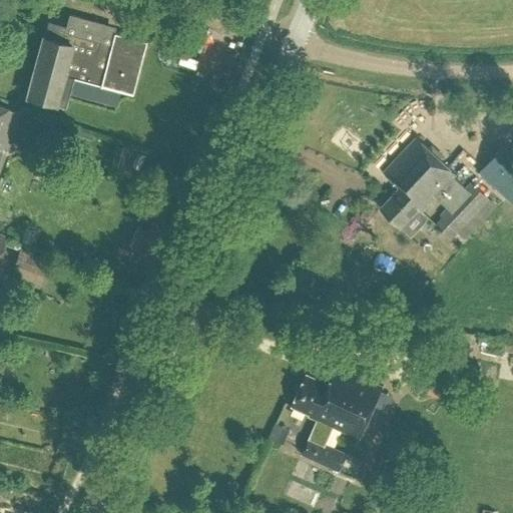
[(55,106),(65,108),(73,79),(96,85),(131,95),(132,93),(144,47),(145,41),(115,33),(113,33),(115,27),(104,24),(99,23),(88,20),(69,15),(65,28),(49,23),(44,39),(43,38),(27,98),(54,106),(54,107),(55,108),(55,106)]
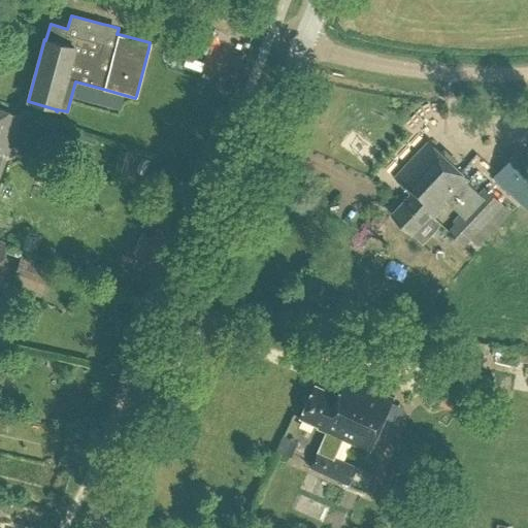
[(0,175),(22,119),(0,109),(0,175)]
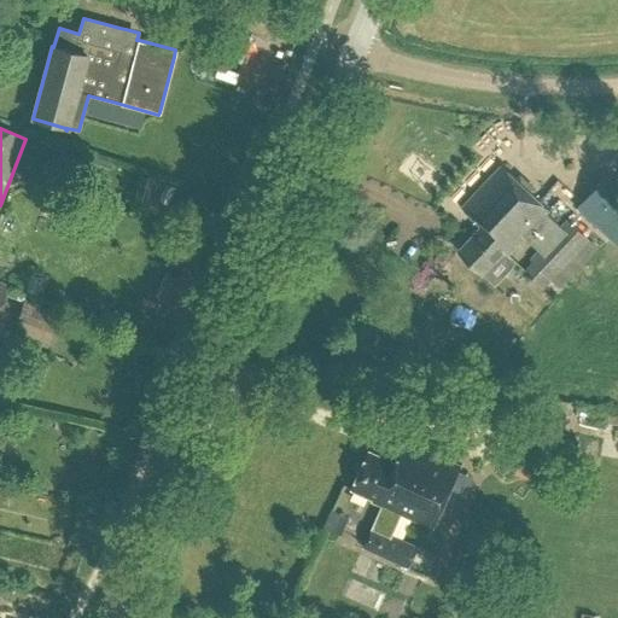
[(413,156),(398,173),(425,194),(439,178),(413,156)]
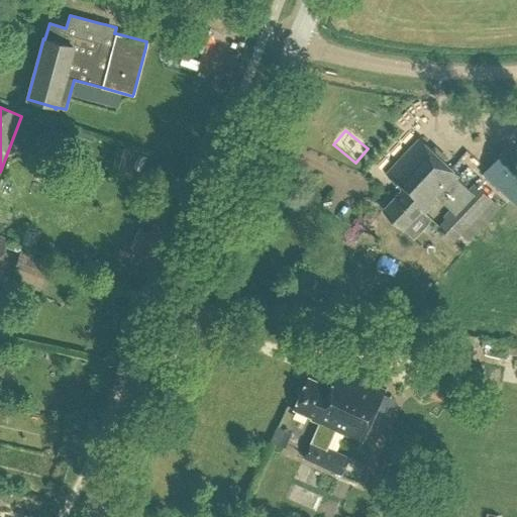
[(470,189),(457,177),(459,175),(417,135),(383,172),(401,189),(382,209),(403,229),(422,208),(425,212),(439,197),(450,208),(443,216),(447,220),(440,226),(456,241),(463,234),(470,240),(501,207),(475,183),(470,189)]
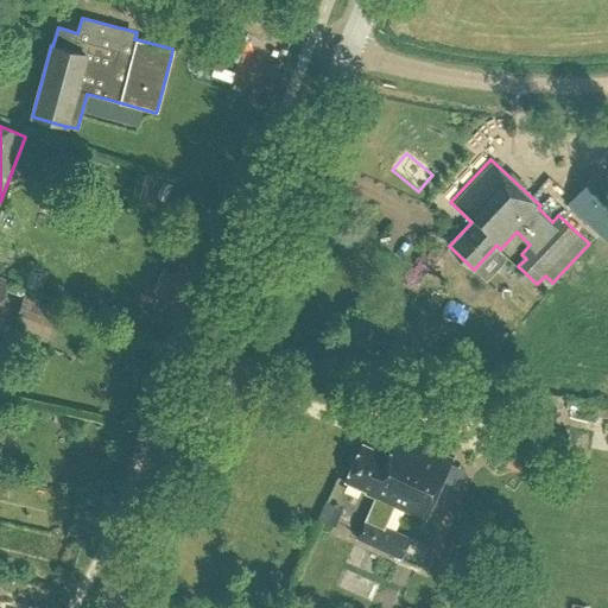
[(166,202),(171,187),(162,183),(157,198),(166,202)]
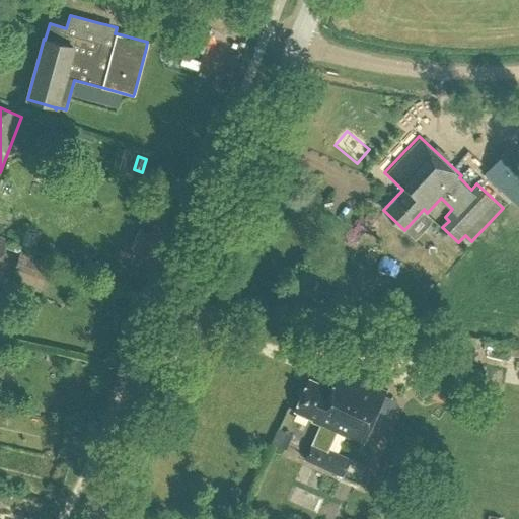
[(515,222),(518,219),(518,172),(514,163),(489,177),(515,222)]
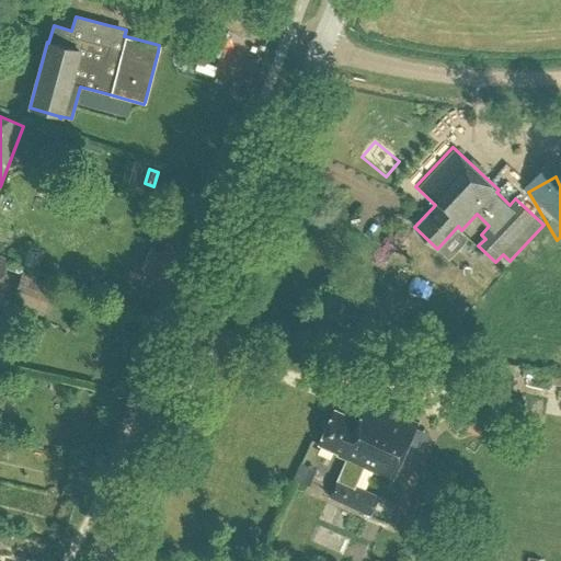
[(176,256),(152,247),(144,268),(167,278),(176,256)]
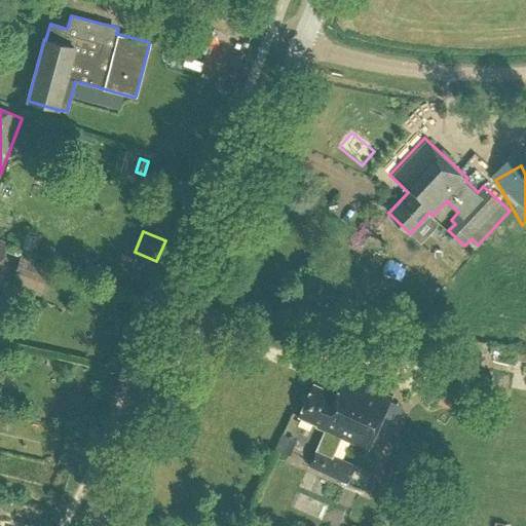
[(45,284),(53,263),(23,252),(14,272),(45,284)]
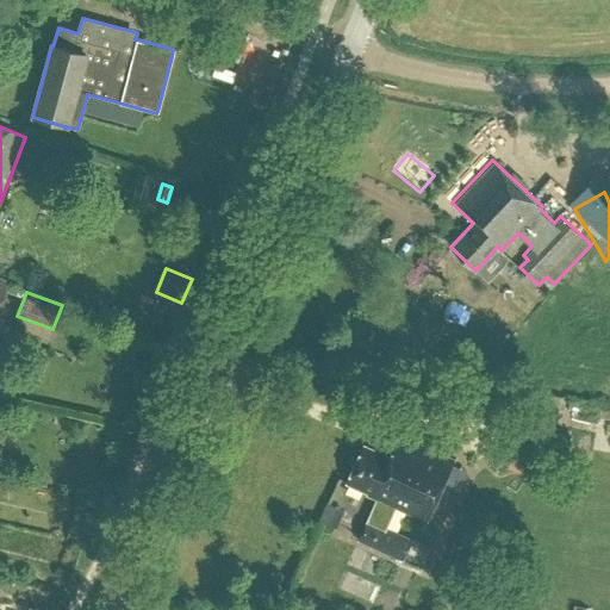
[(456,460),(402,435),(391,458),(365,446),(347,484),(378,498),(360,539),(405,559),(414,539),(383,524),(392,505),(428,522),(456,460)]
